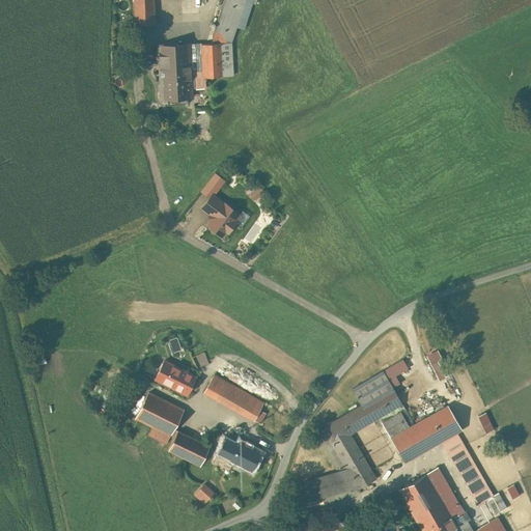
[(133,0),(134,25),(154,24),(151,0),(133,0)]
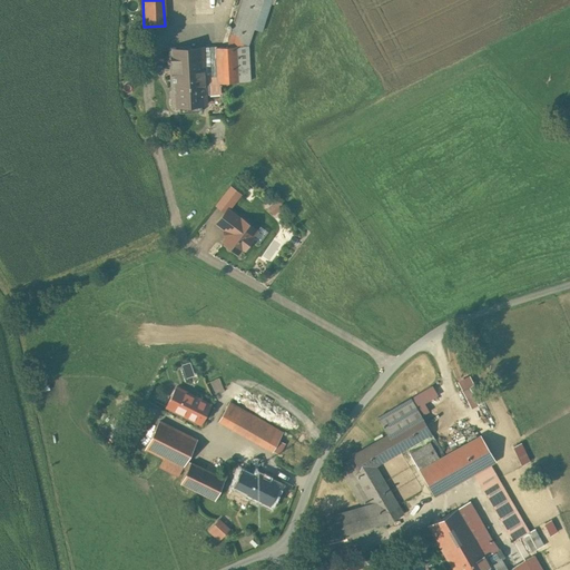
[(239,0),(226,39),(227,47),(237,46),(238,81),(249,80),(247,43),(252,29),(261,0),(239,0)]
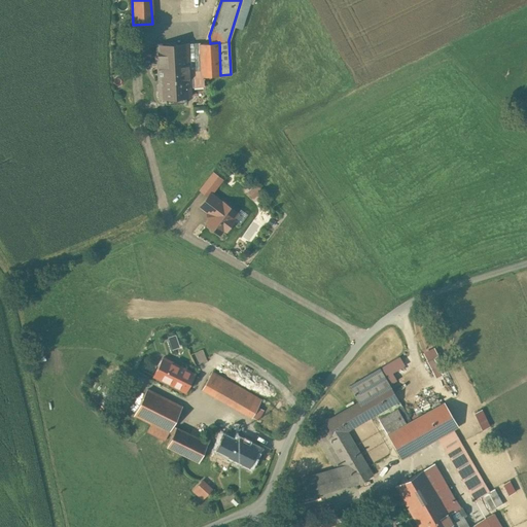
[(250,0),(241,0),(233,27),(240,29),(250,0)]
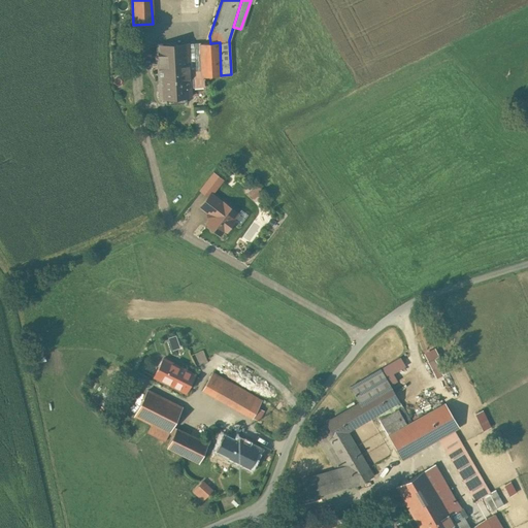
[(200,43),(200,64),(200,77),(221,75),(220,42),(210,43),(200,43)]
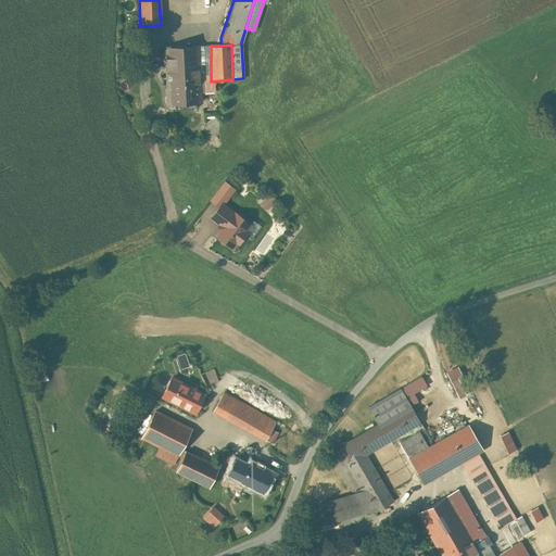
[(211,46),(203,47),(203,53),(199,53),(199,67),(211,67),(211,46)]
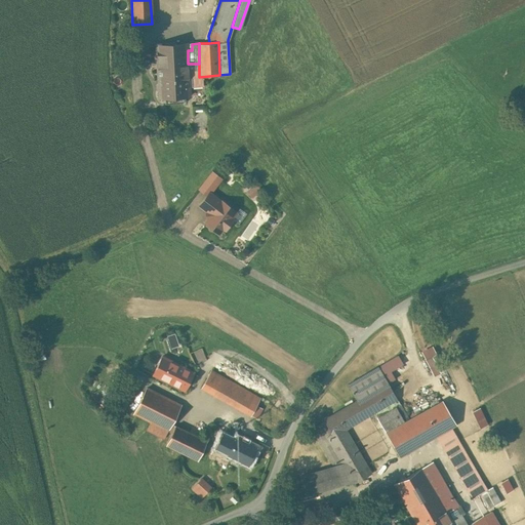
[(192,44),(155,45),(158,96),(189,95),(189,77),(188,64),(188,50),(192,50),(192,44)]
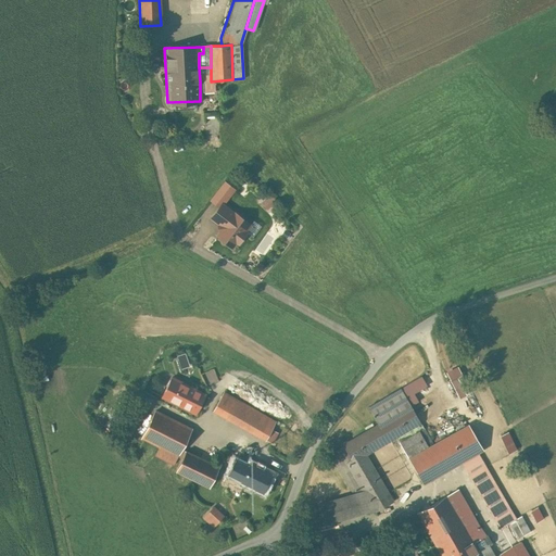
[(211,67),(199,67),(200,81),(211,81),(211,67)]
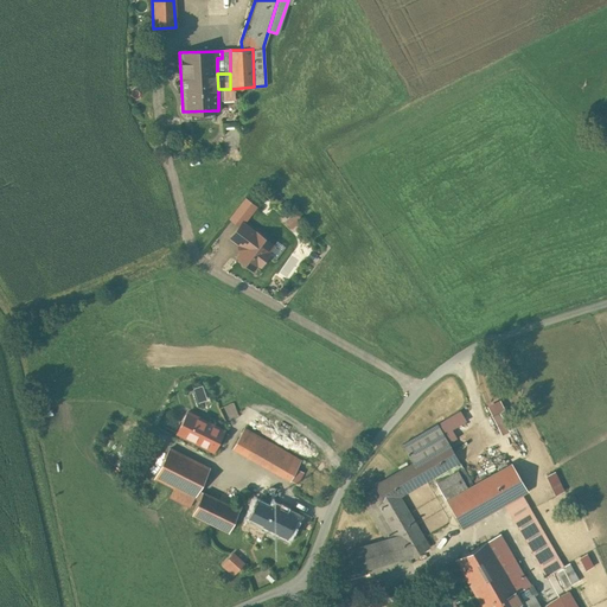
[(255,205),(246,198),(231,216),(242,223),(255,205)]
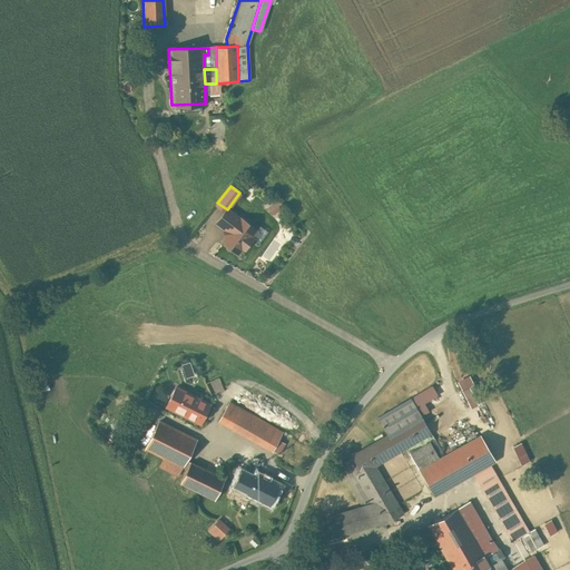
[(285,207),(277,199),(268,209),(276,216),(285,207)]
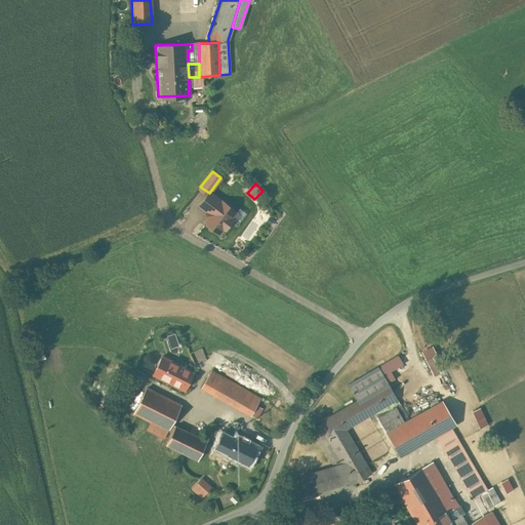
[(220,201),(209,193),(200,205),(209,212),(209,217),(206,223),(218,232),(221,228),(225,230),(232,219),(230,217),(234,211),(229,207),(230,205),(223,199),(220,201)]
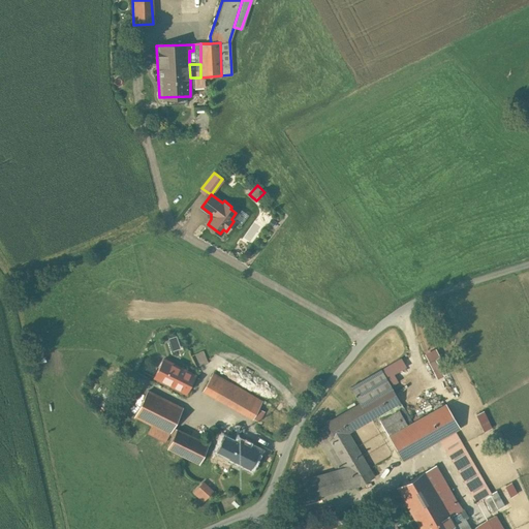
[(431,361),(439,377),(447,372),(439,356),(431,361)]
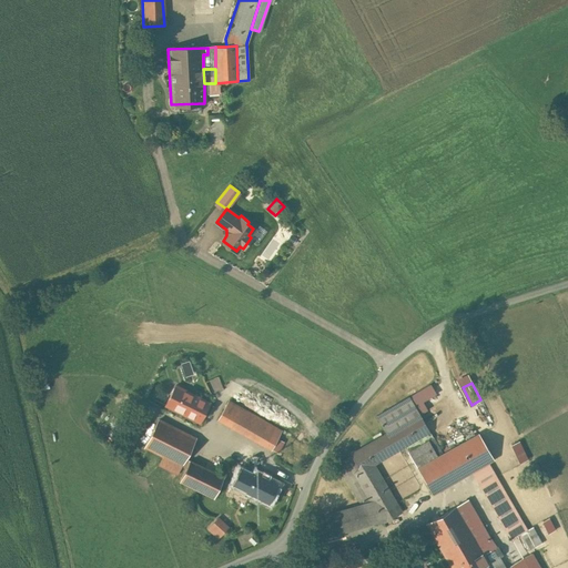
[(209,403),(175,386),(165,405),(200,422),(209,403)]
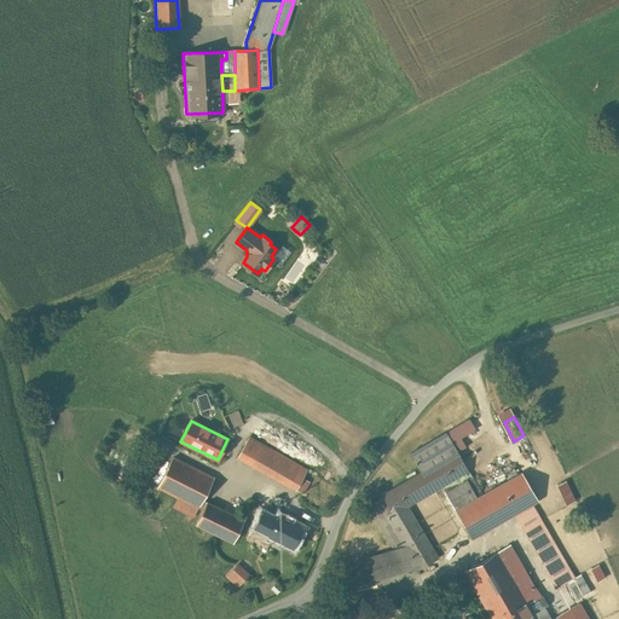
[(410,453),(421,472),(457,451),(446,432),(410,453)]
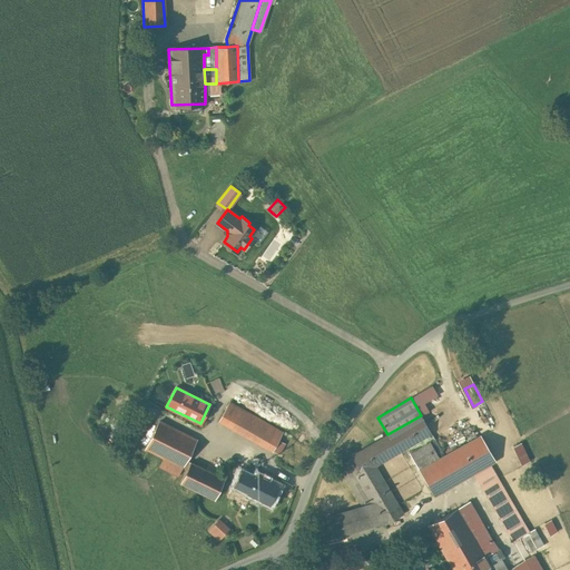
[(227,425),(228,426),(229,425),(238,409),(228,403),(218,421),(219,421),(220,421),(228,425),(227,425)]
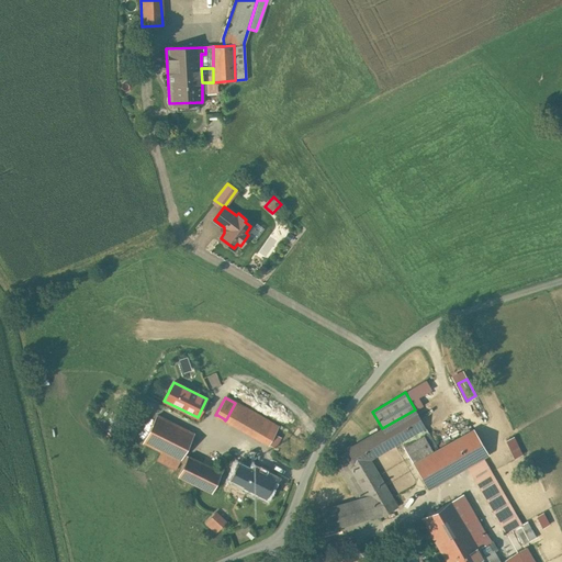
[(278,427),(235,403),(226,419),(225,420),(268,445),(278,427)]
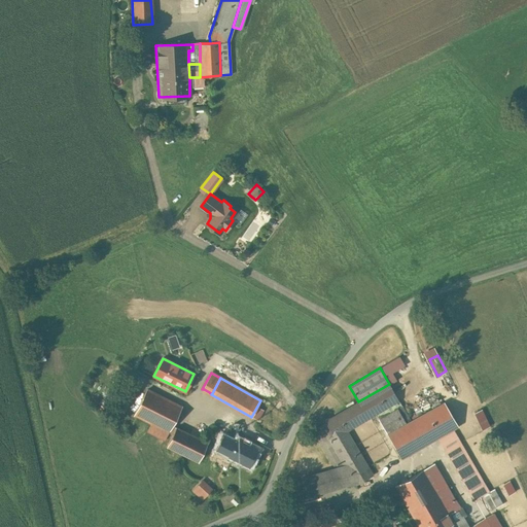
[(326,423),(313,430),(336,468),(346,485),(354,483),(355,485),(372,475),(347,432),(347,430),(376,414),(398,400),(389,384),(358,401),(325,421),(326,423)]
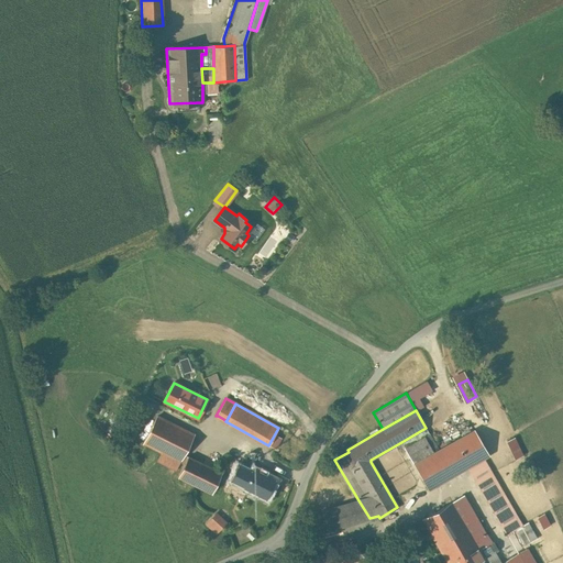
[(180,462),(185,464),(188,456),(184,455),(194,434),(156,416),(143,443),(162,452),(170,456),(180,462)]
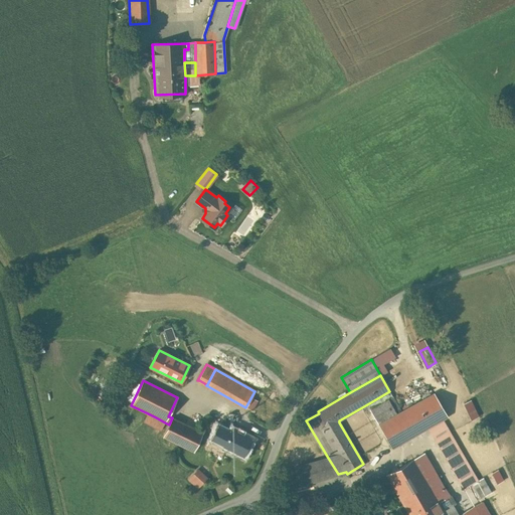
[(389,391),(367,404),(378,424),(401,411),(389,391)]
